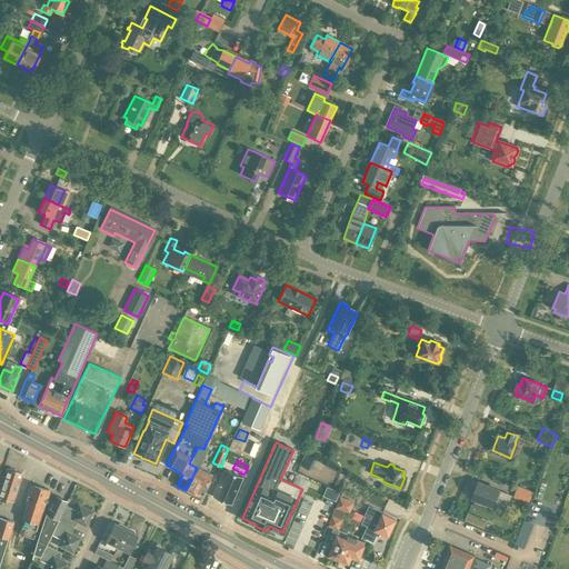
[(16,470),(10,468),(9,469),(8,469),(2,483),(0,482),(0,489),(1,490),(0,491),(0,496),(13,500),(21,473),(16,471),(16,470)]
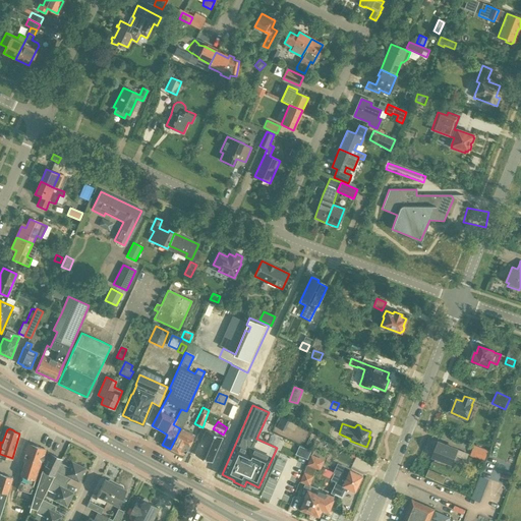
[(185,452),(194,436),(180,428),(170,449),(182,455),(183,452),(185,452)]
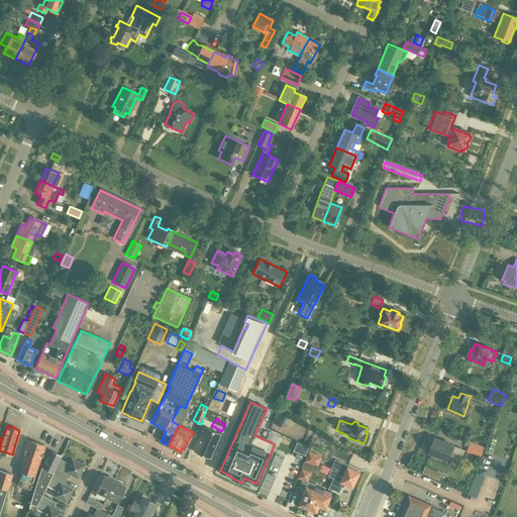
[(205,427),(194,451),(210,458),(221,434),(205,427)]
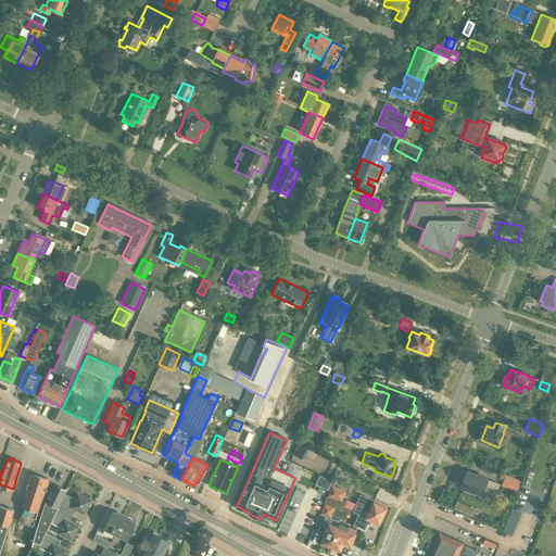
[(497,491),(501,485),(468,472),(463,487),(465,488),(464,492),(478,498),(480,493),(482,494),(485,487),(492,489),(497,491)]
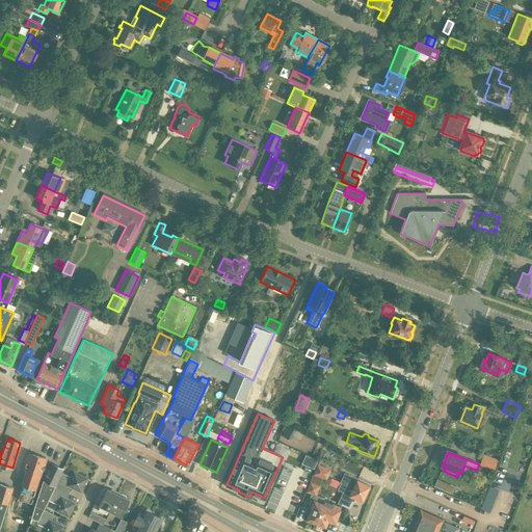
[(43,473),(46,464),(45,464),(46,458),(30,454),(25,471),(26,471),(22,485),(23,485),(19,500),(32,504),(42,472),(43,473)]
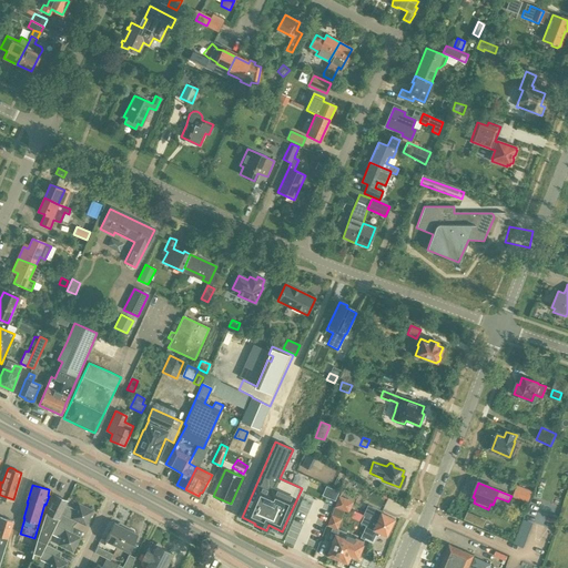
[(527,501),(531,490),(517,485),(513,497),(527,501)]
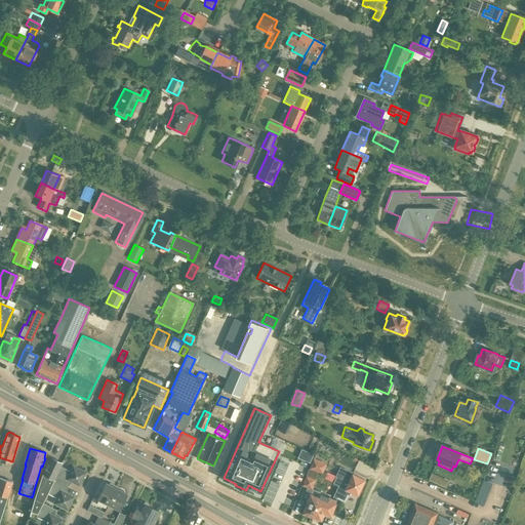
[(54,480),(63,462),(51,457),(44,475),(42,474),(29,515),(35,518),(52,484),(54,479),(54,480)]
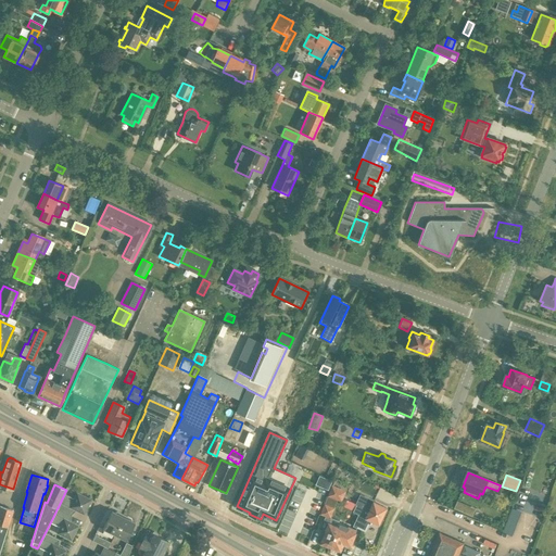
[(342,502),(345,491),(331,485),(328,496),(337,500),(342,502)]
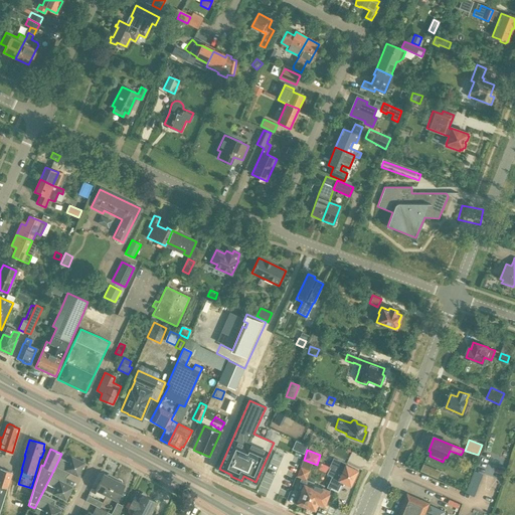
[(84,464),(70,457),(68,462),(59,458),(53,471),(66,478),(68,473),(77,477),(84,464)]
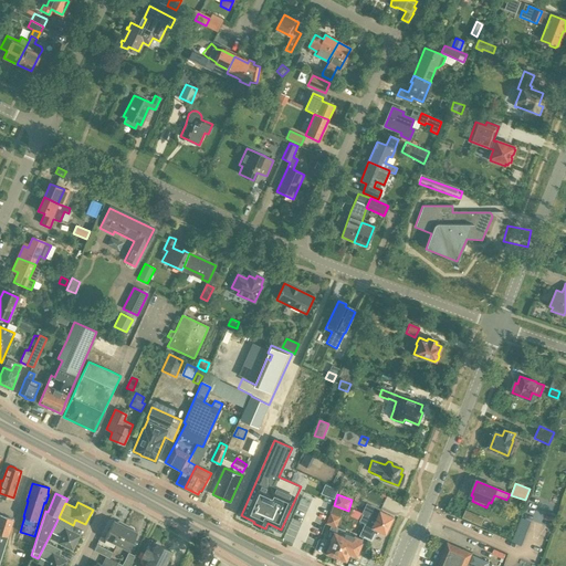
[(339,517),(343,509),(334,505),(331,514),(339,517)]
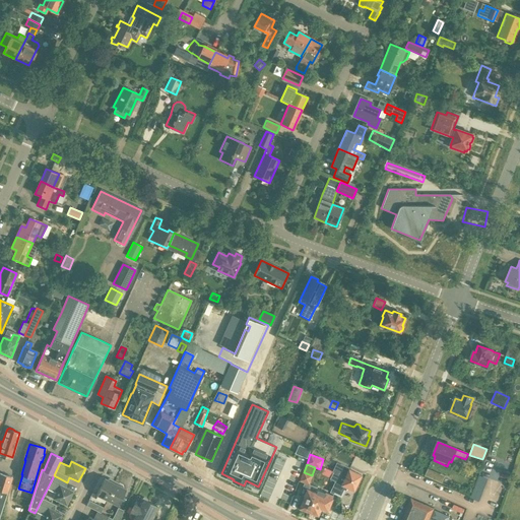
[(334,481),(330,493),(333,494),(334,493),(338,495),(341,494),(342,490),(345,491),(346,488),(353,491),(361,474),(348,469),(349,468),(340,464),(337,471),(334,470),(330,479),(334,481)]
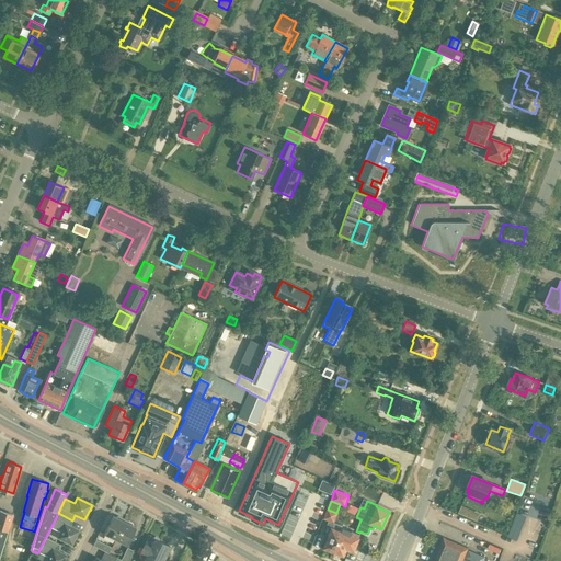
[(461,505),(458,513),(466,516),(469,508),(461,505)]
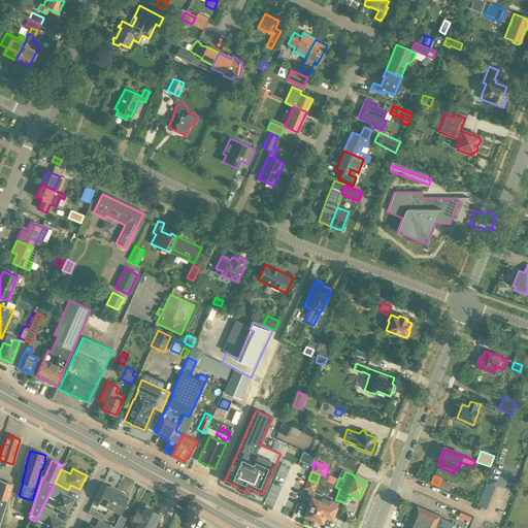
[(0,523),(12,484),(0,480),(0,523)]
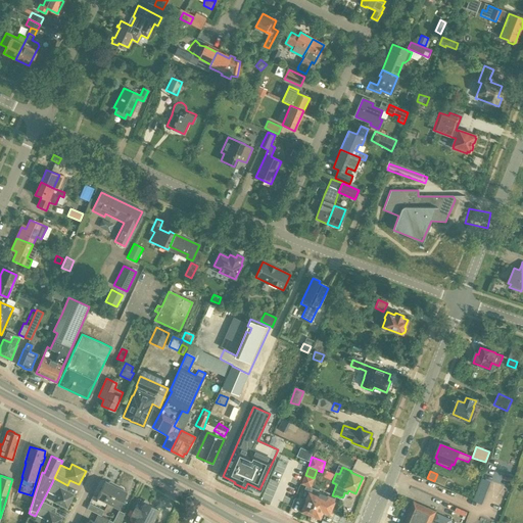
[(311,487),(314,478),(305,475),(301,484),(311,487)]
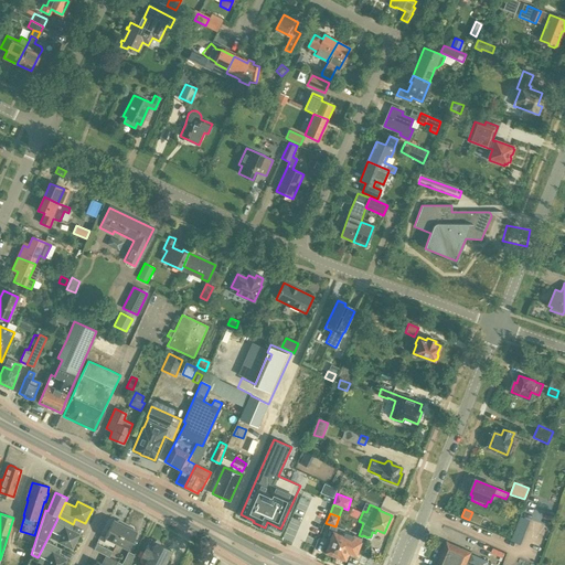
[(73,550),(80,534),(70,530),(73,524),(59,516),(51,531),(61,536),(57,542),(73,550)]
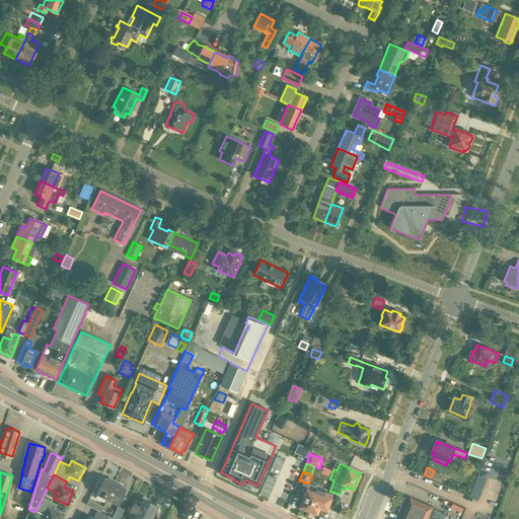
[(478,474),(469,497),(477,500),(487,477),(478,474)]
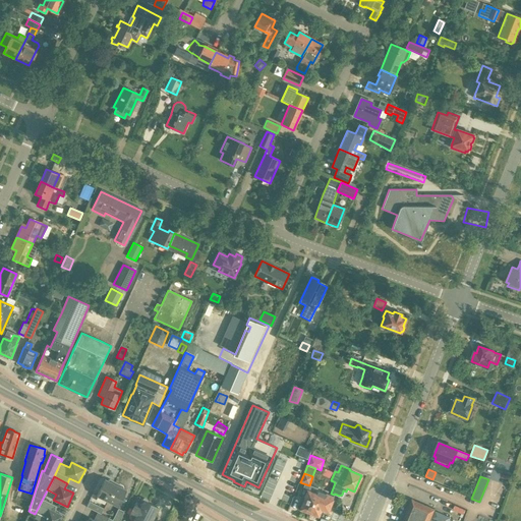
[(107,480),(105,479),(97,496),(107,501),(116,482),(110,479),(107,480)]
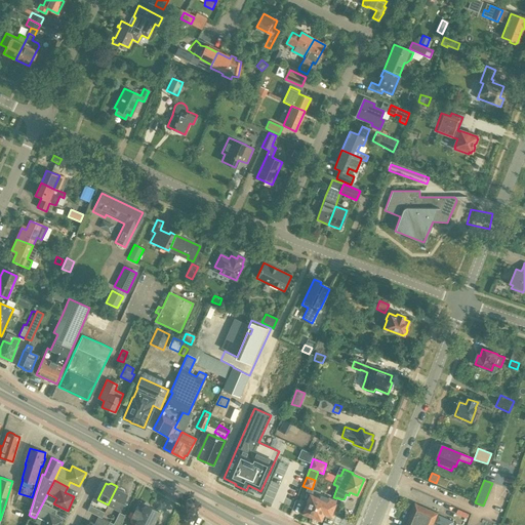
[(119,510),(127,493),(124,492),(124,489),(117,486),(108,505),(119,510)]
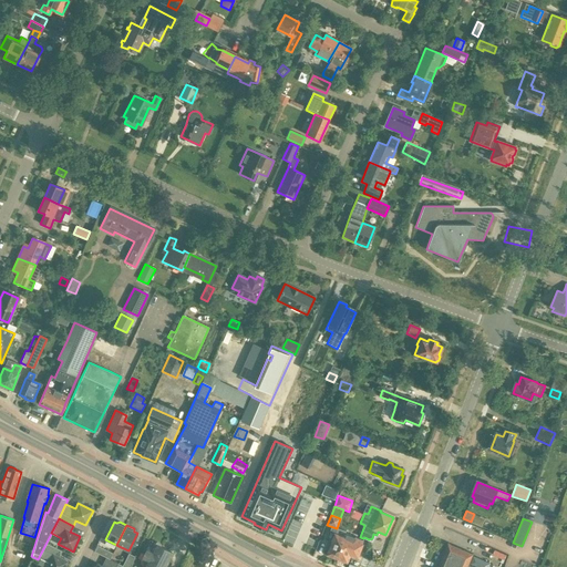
[(343,538),(346,533),(337,528),(334,534),(334,535),(327,554),(336,557),(343,538)]
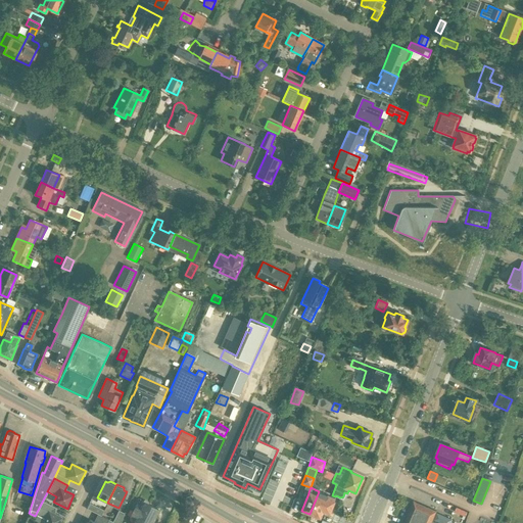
[(334,498),(322,493),(320,497),(317,496),(310,514),(311,516),(317,519),(321,517),(324,512),(329,514),(334,498)]
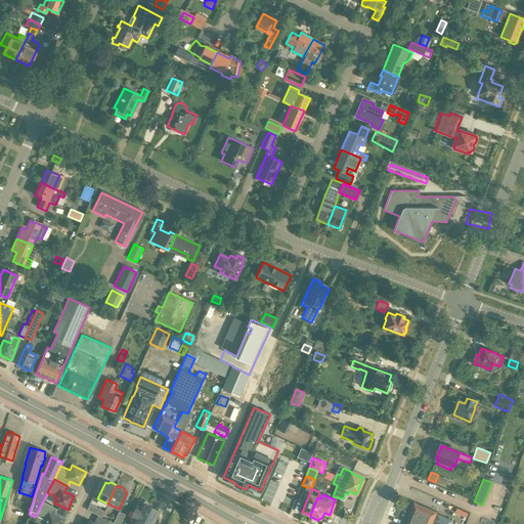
[(148,503),(145,501),(143,503),(142,501),(140,507),(137,506),(131,517),(134,519),(131,523),(132,523),(140,523),(150,506),(148,506),(148,503)]
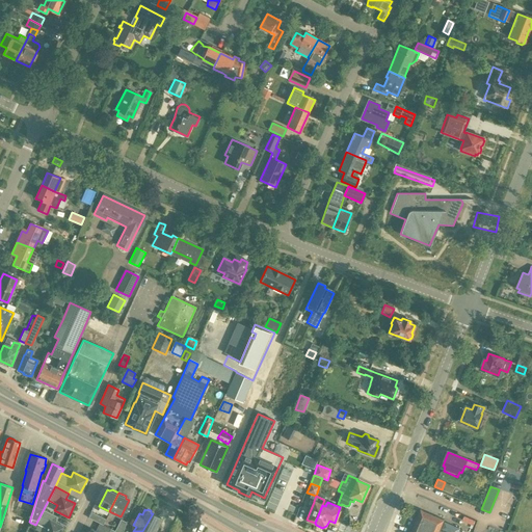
[(60,531),(63,527),(54,522),(57,516),(44,510),(36,524),(46,528),(43,531),(60,531)]
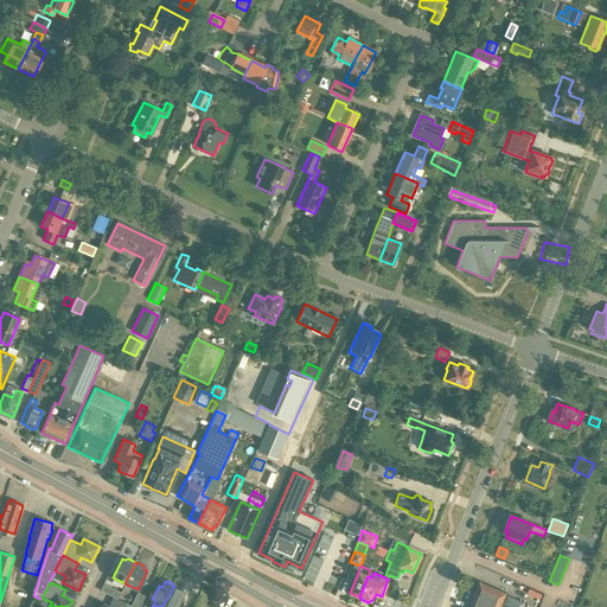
[(500,606),(503,605),(508,594),(480,582),(472,601),(468,606),(500,606)]
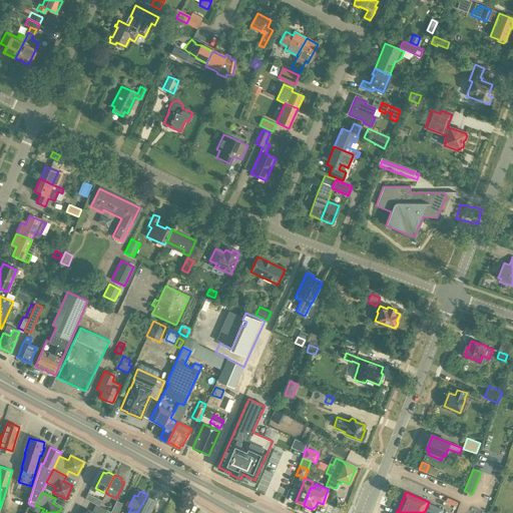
[(99,506),(102,500),(87,493),(84,499),(99,506)]
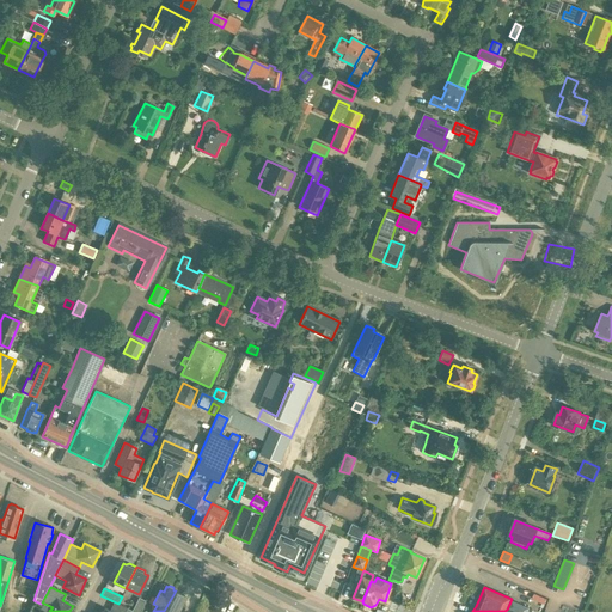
[(179,611),(187,597),(176,591),(164,611),(179,611)]
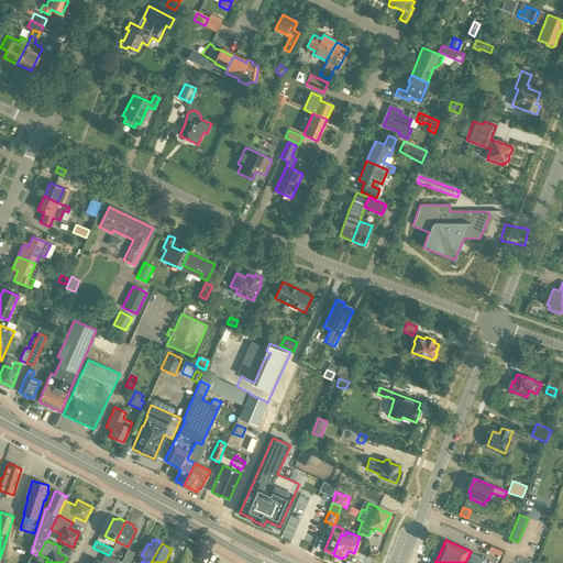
[(124,562),(129,562),(134,552),(128,549),(121,562),(124,562)]
